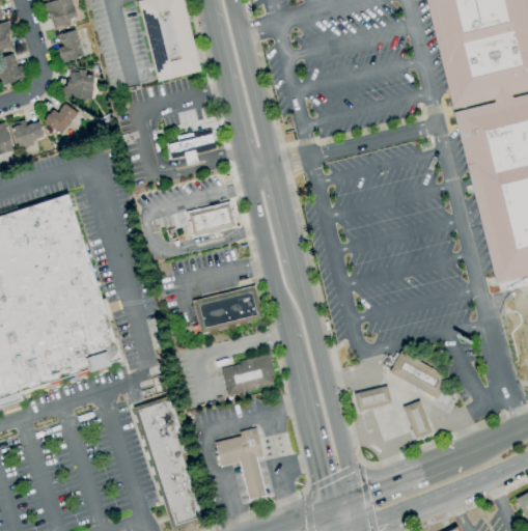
[(56,0),(45,4),(53,30),(79,22),(72,0),(56,0)]
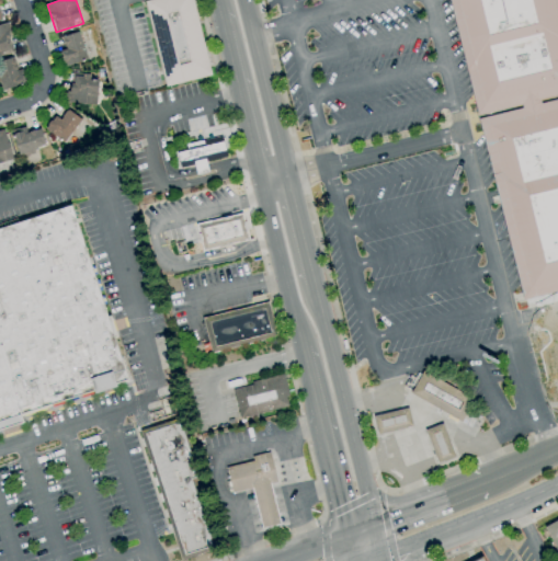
[(150,0),(146,1),(167,87),(213,75),(194,0),(150,0)]
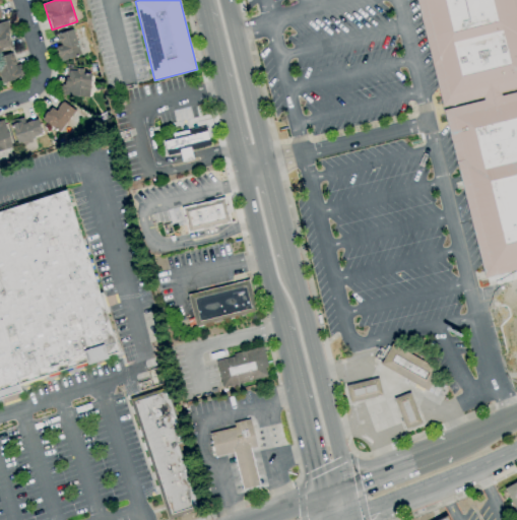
[(516,0),(417,0),(444,107),(486,96),(487,102),(446,112),(487,278),(516,270),(516,91),(503,95),(502,91),(516,87),(516,0)]
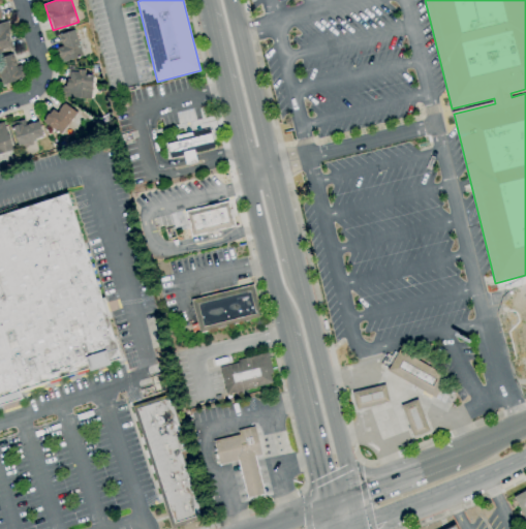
[(0,51),(13,48),(8,23),(0,24),(0,51)]
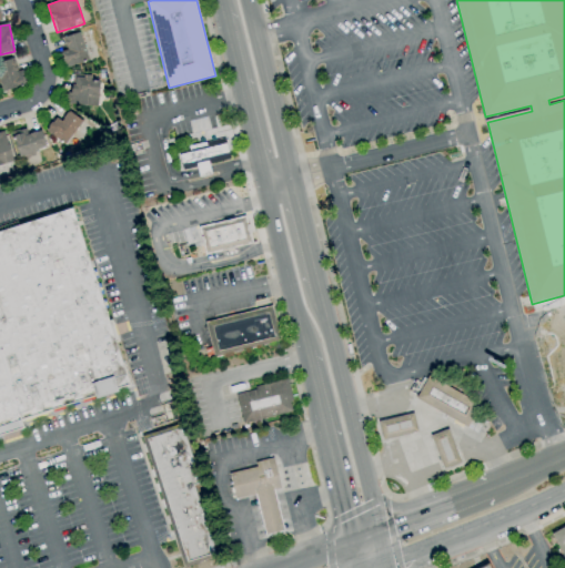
[(64,36),(68,50),(63,51),(66,67),(89,62),(83,32),(64,36)]
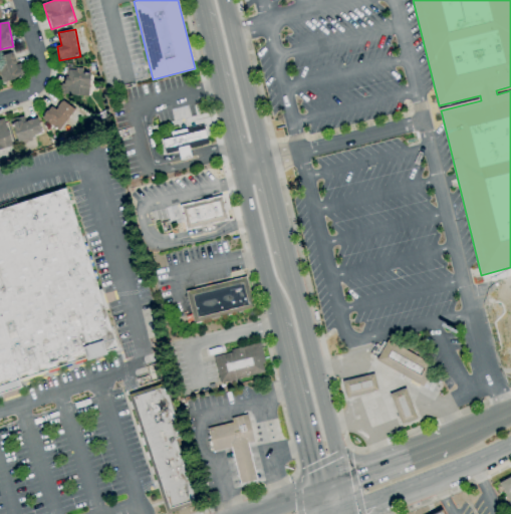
[(0,73),(2,82),(24,77),(21,63),(17,64),(14,52),(0,55),(0,73)]
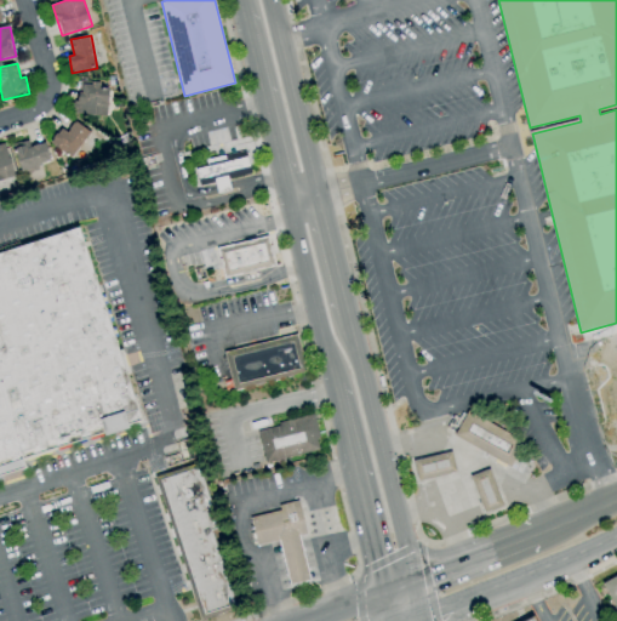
[(109,89),(101,89),(101,81),(81,81),(83,115),(110,115),(109,89)]
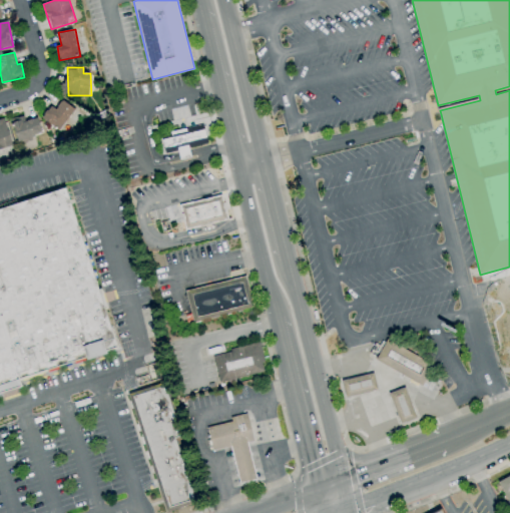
[(42,120),(64,130),(75,106),(61,101),(57,110),(48,107),(42,120)]
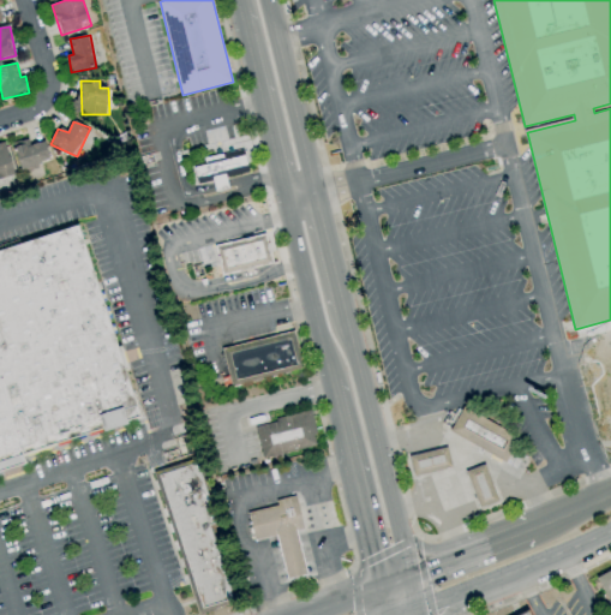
[(21,168),(51,162),(46,139),(16,144),(21,168)]
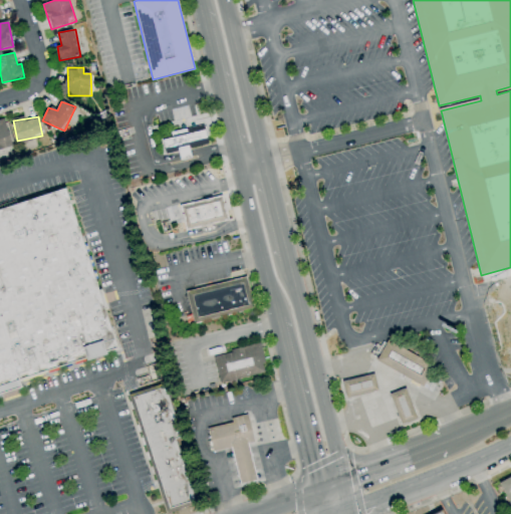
[(0,150),(13,147),(7,120),(0,121),(0,150)]
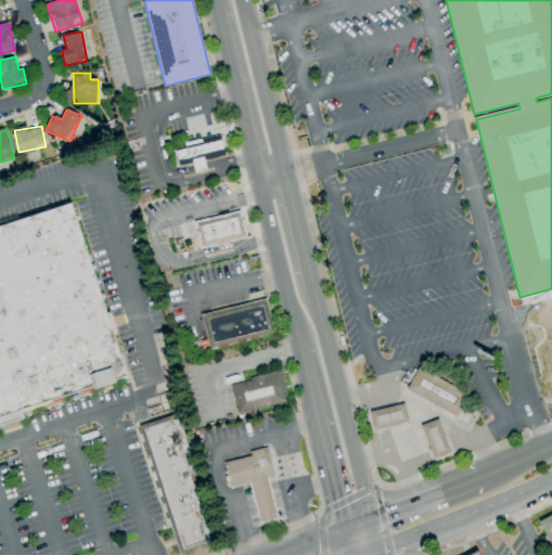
[(179,168),(228,156),(221,130),(172,142),(179,168)]
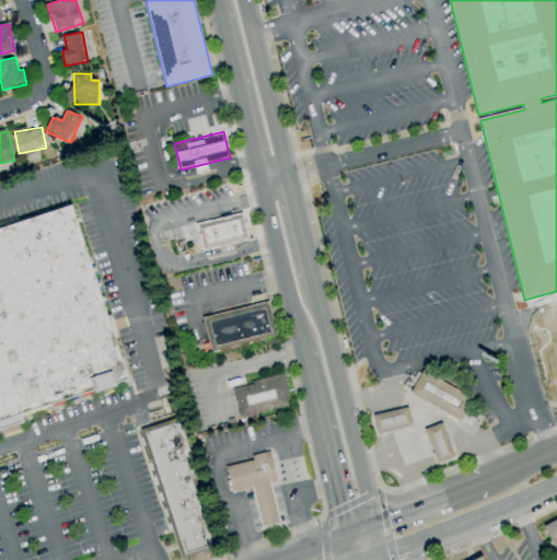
[(0,228),(48,212),(72,203),(113,326),(130,380),(10,420),(0,422),(0,228)]
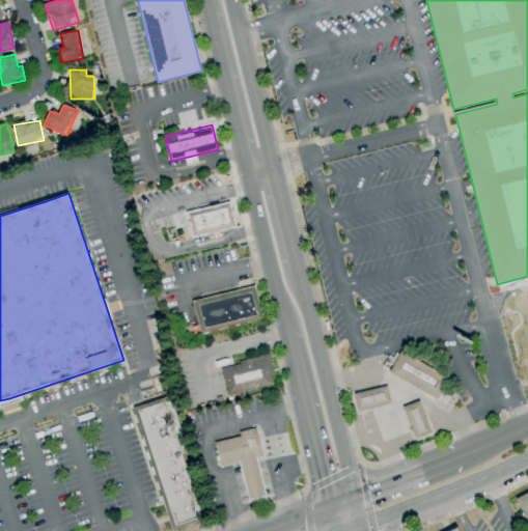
[(193,240),(240,228),(233,201),(187,214),(193,240)]
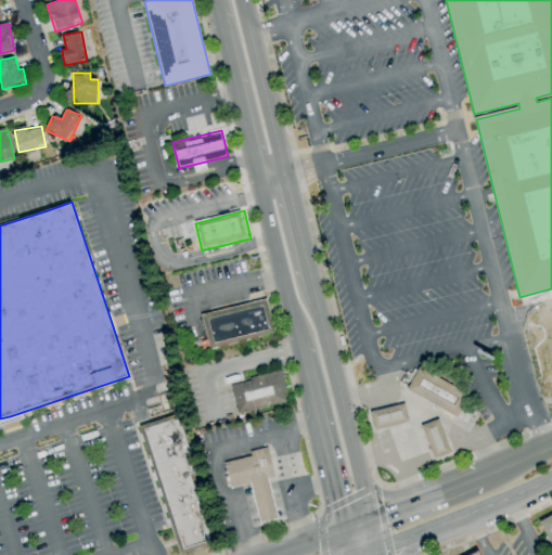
[(212,346),(272,330),(265,299),(203,315),(212,346)]
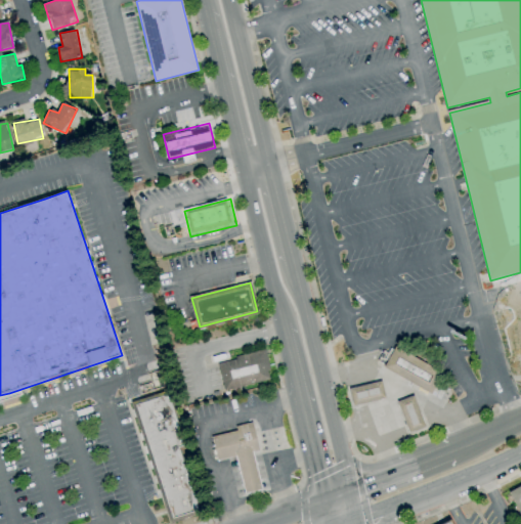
[(396,346),(385,366),(433,393),(443,373),(396,346)]
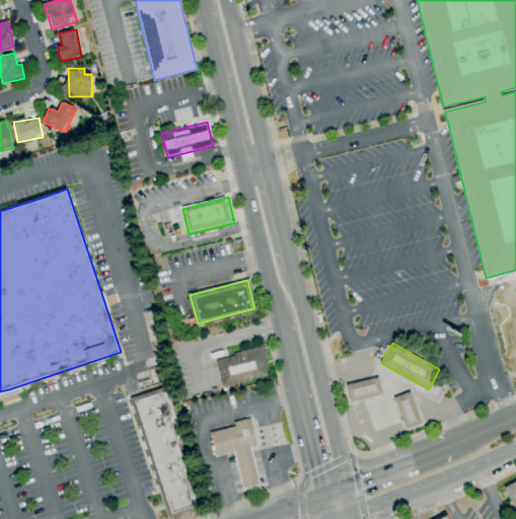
[(217,361),(265,347),(273,374),(225,388),(217,361)]
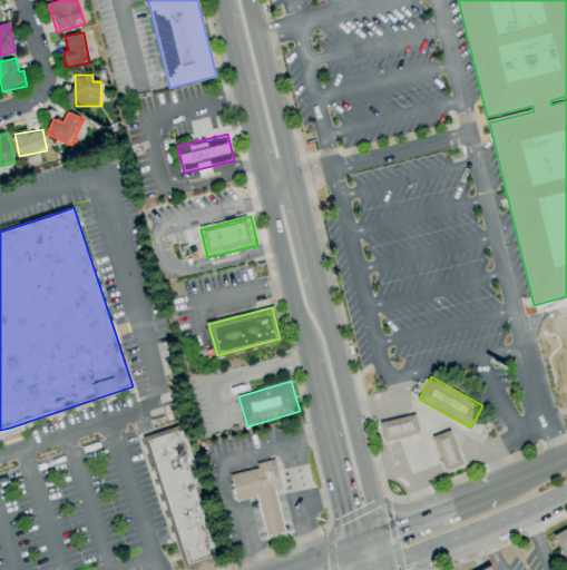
[(381,423),(385,442),(420,433),(416,414),(381,423)]
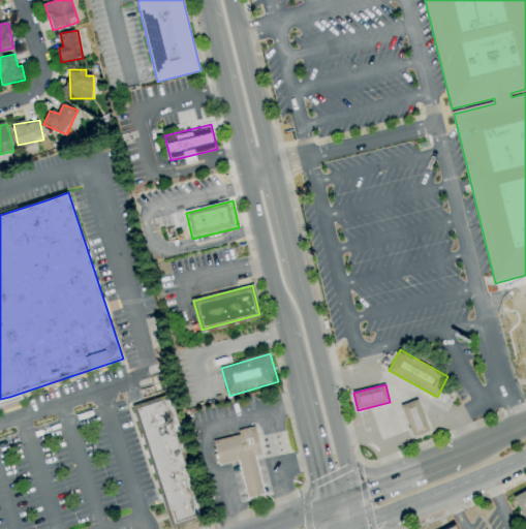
[(402,405),(413,437),(430,431),(419,399),(402,405)]
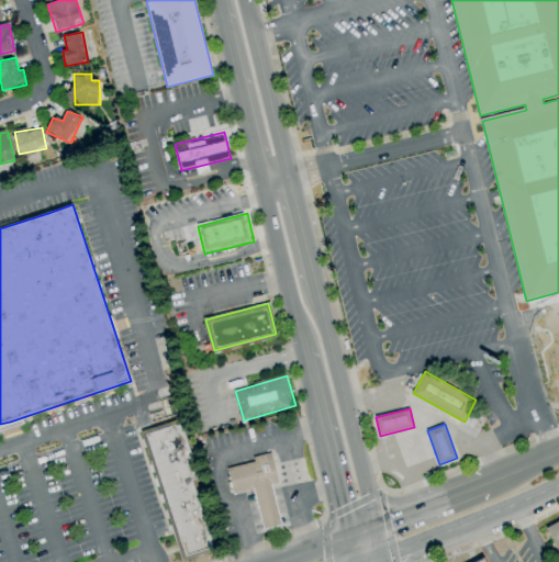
[(153,434),(179,425),(220,549),(191,557),(153,434)]
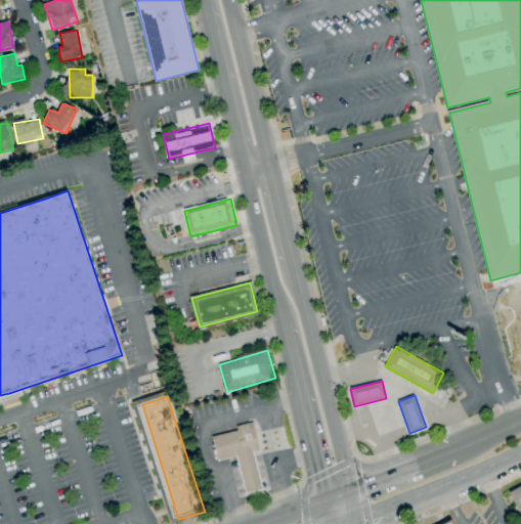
[(212,437),(239,430),(237,426),(254,422),(261,447),(252,449),(262,489),(245,493),(235,457),(218,462),(212,437)]
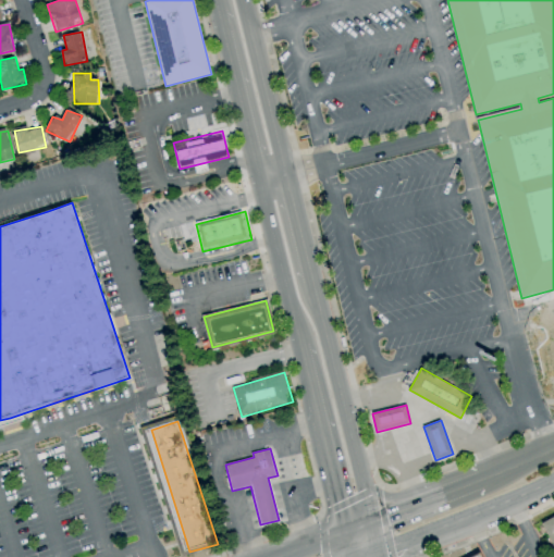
[(553,543),(543,524),(553,518),(553,543)]
